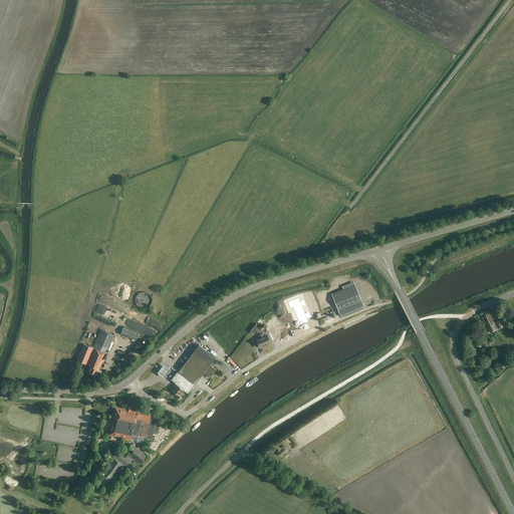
[(340,316),(363,307),(354,284),(331,294),(340,316)]
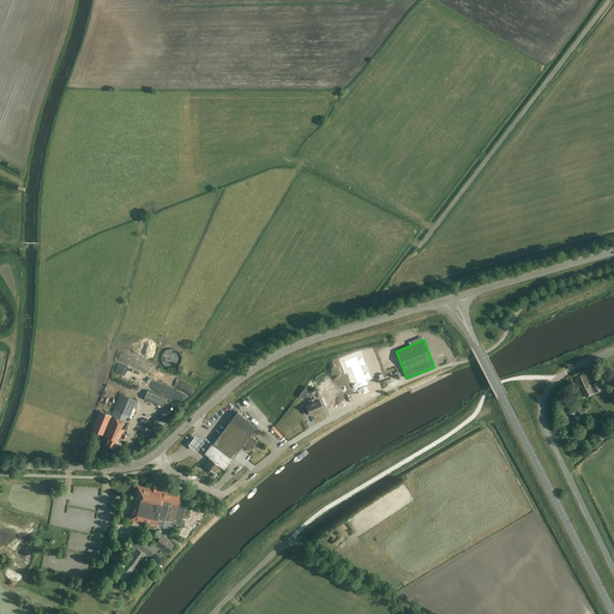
[(179,365),(180,363),(180,362),(181,360),(181,357),(181,356),(180,354),(179,353),(178,351),(176,350),(175,349),(173,349),(170,349),(169,349),(167,349),(166,350),(164,351),(163,353),(162,355),(162,356),(162,359),(162,360),(162,362),(163,363),(164,365),(166,366),(167,367),(169,368),(170,368),(173,368),(174,368),(176,367),(178,366),(179,365)]
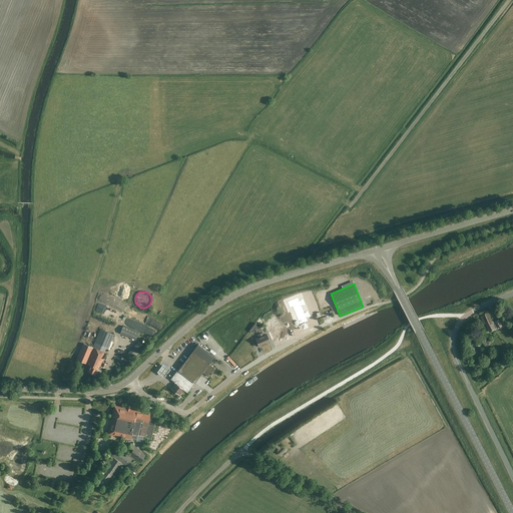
[(482,314),(483,316),(481,317),(483,321),(485,320),(488,327),(487,328),(490,333),(502,327),(500,321),(496,322),(496,324),(495,324),(493,319),(491,320),(488,312),(482,314)]
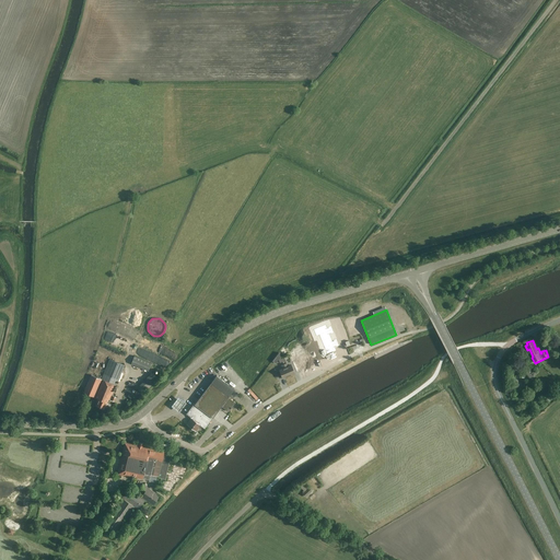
[(556,348),(552,341),(546,345),(549,351),(556,348)]
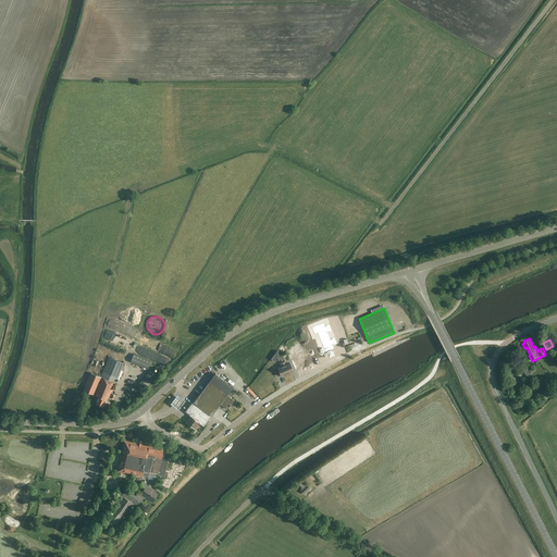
[(148,368),(151,361),(134,354),(131,361),(148,368)]
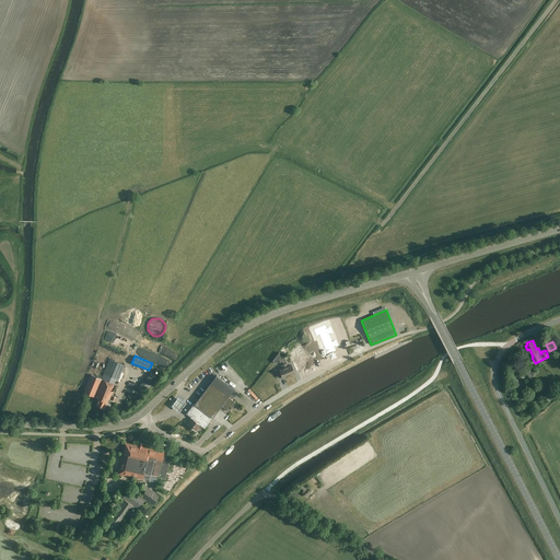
[(109,359),(102,380),(91,375),(83,393),(94,397),(98,399),(95,406),(104,409),(108,399),(111,399),(116,385),(125,365),(109,359)]
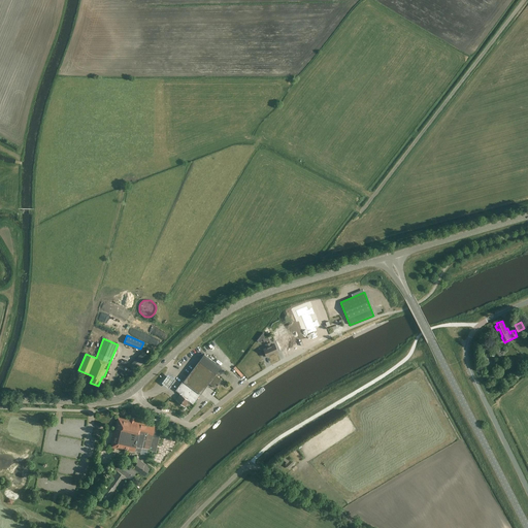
[(266,348),(264,349),(266,356),(277,352),(275,344),(272,345),(270,342),(265,344),(266,348)]
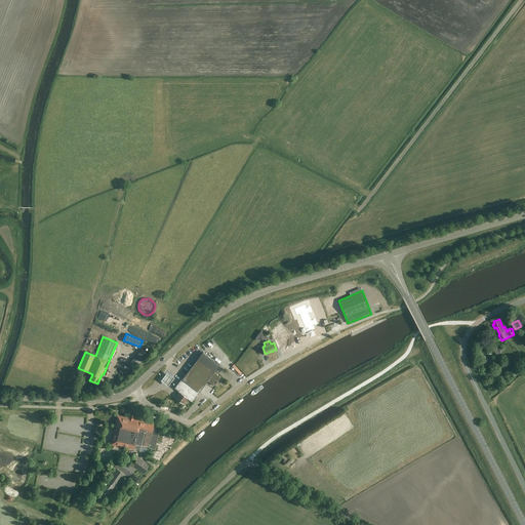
[(148,354),(143,350),(128,364),(133,369),(148,354)]
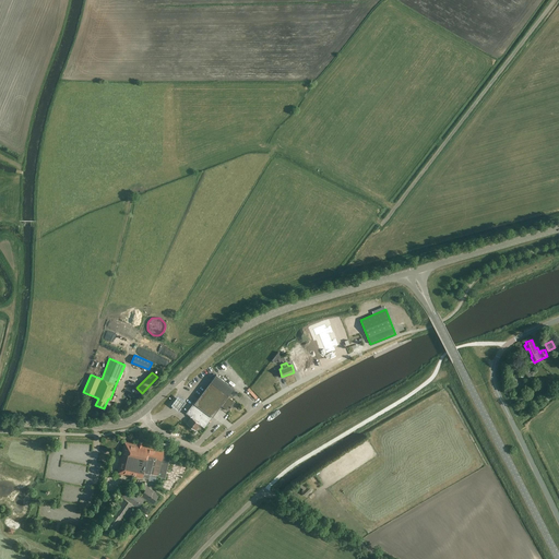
[(229,395),(235,388),(216,375),(215,377),(211,382),(222,390),(229,395)]
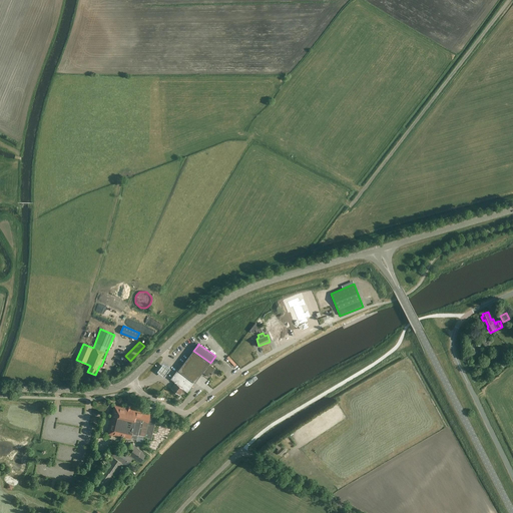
[(193,371),(198,365),(203,358),(193,351),(183,364),(193,371)]
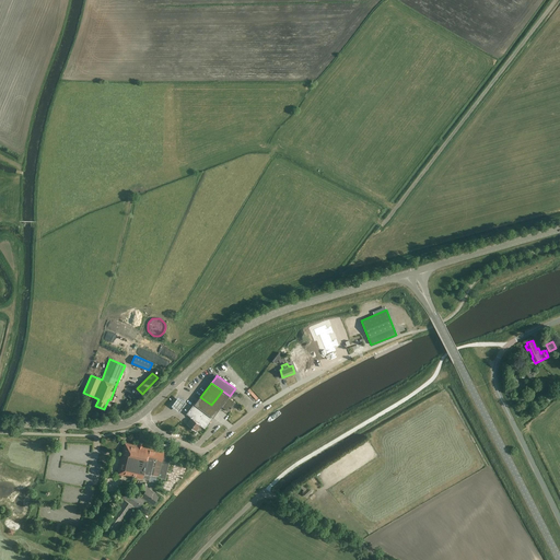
[(217,398),(224,404),(221,407),(229,412),(235,403),(229,397),(230,396),(222,391),(217,398)]
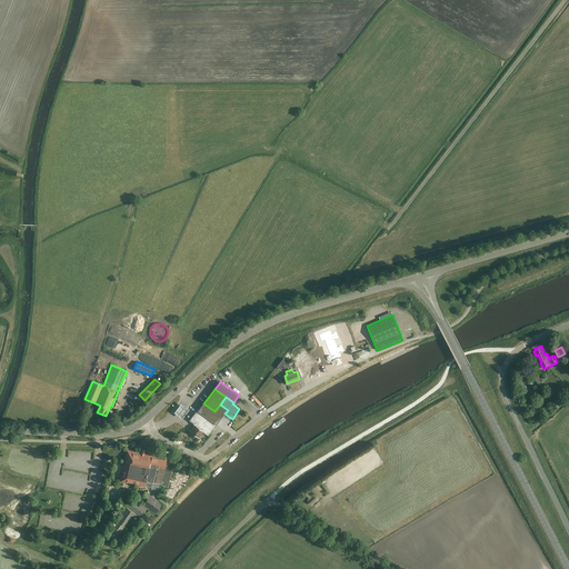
[(215,411),(203,403),(201,407),(212,415),(215,411)]
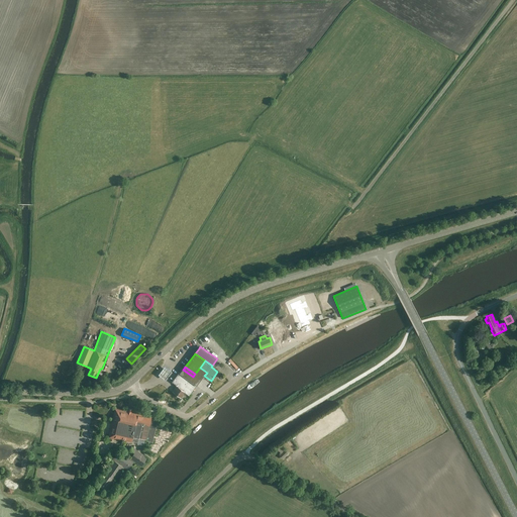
[(165,368),(158,376),(165,381),(171,373),(165,368)]
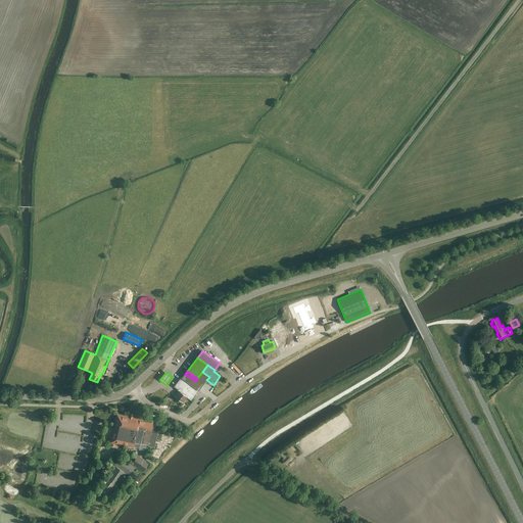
[(206,380),(209,377),(202,372),(197,378),(195,381),(185,374),(182,377),(180,379),(189,385),(190,383),(192,385),(191,385),(186,391),(194,396),(206,380)]
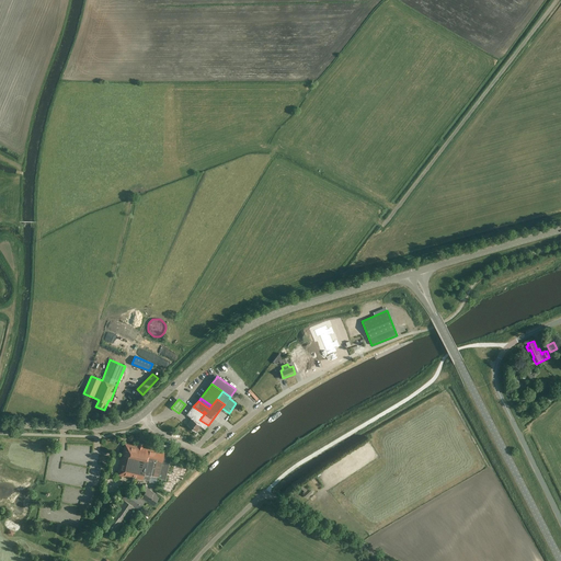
[(204,411),(203,413),(193,407),(187,414),(191,418),(191,419),(191,420),(187,425),(196,432),(201,426),(205,430),(208,425),(199,420),(205,413),(206,413),(204,411)]
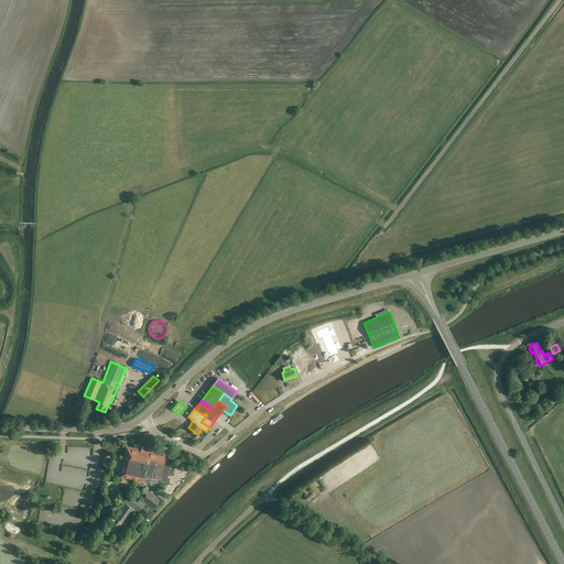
[(133,479),(151,484),(152,477),(160,479),(159,480),(160,480),(166,481),(172,459),(164,457),(165,455),(151,453),(143,451),(144,448),(140,447),(139,449),(126,446),(119,478),(130,481),(132,481),(133,479)]
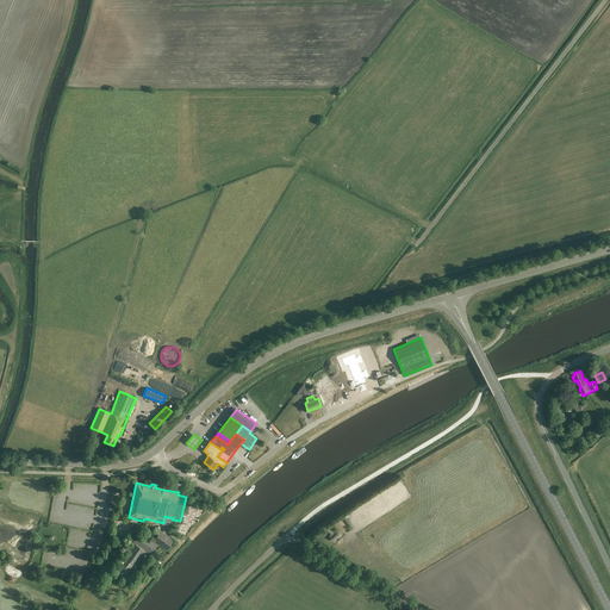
[(172,527),(173,520),(172,520),(173,518),(165,516),(163,523),(162,524),(172,527)]
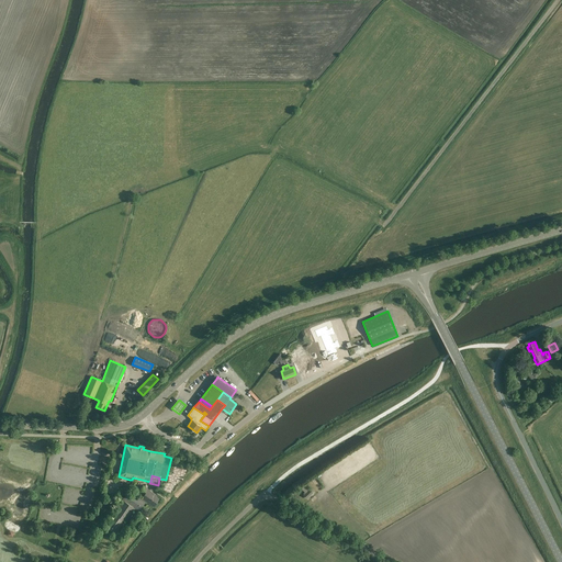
[(139,492),(144,495),(142,498),(154,506),(159,498),(156,496),(156,495),(150,491),(144,485),(139,492)]
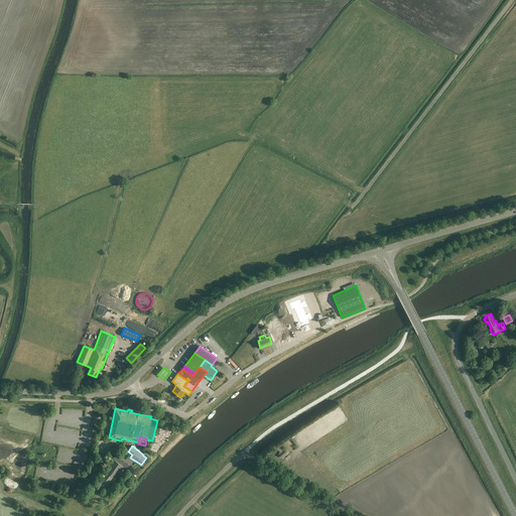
[(278,455),(281,458),(287,452),(284,449),(278,455)]
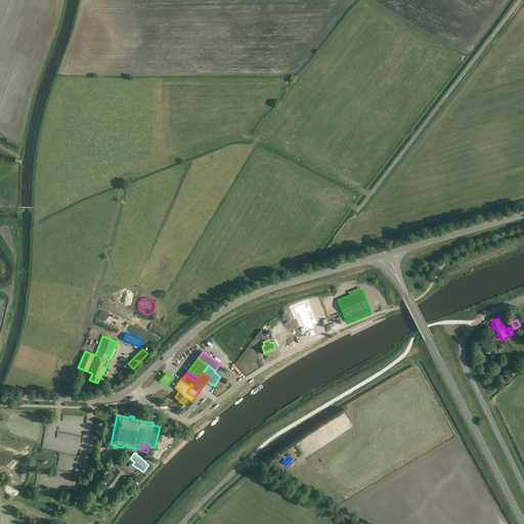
[(136,469),(121,457),(114,467),(115,467),(97,490),(108,498),(117,486),(118,487),(127,475),(131,477),(136,469)]
